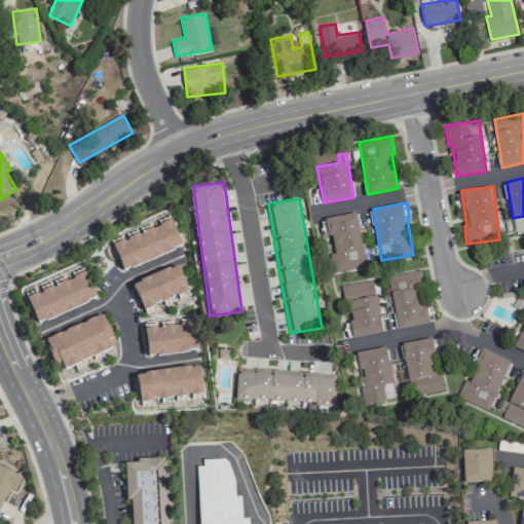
[(368,265),(358,212),(327,218),(334,252),(330,253),(333,272),(368,265)]
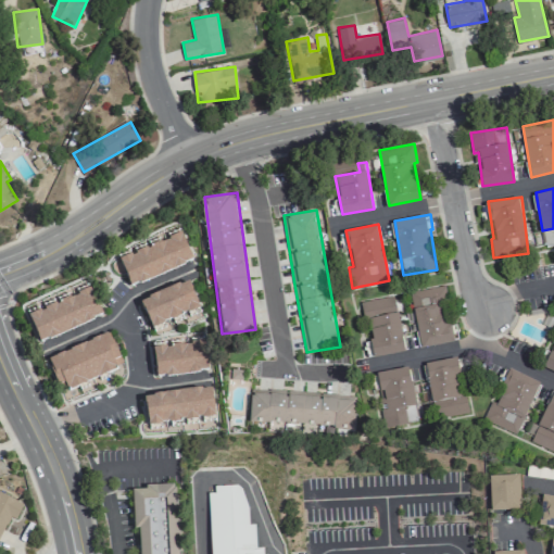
[(543,231),(545,246),(553,244),(553,230),(543,231)]
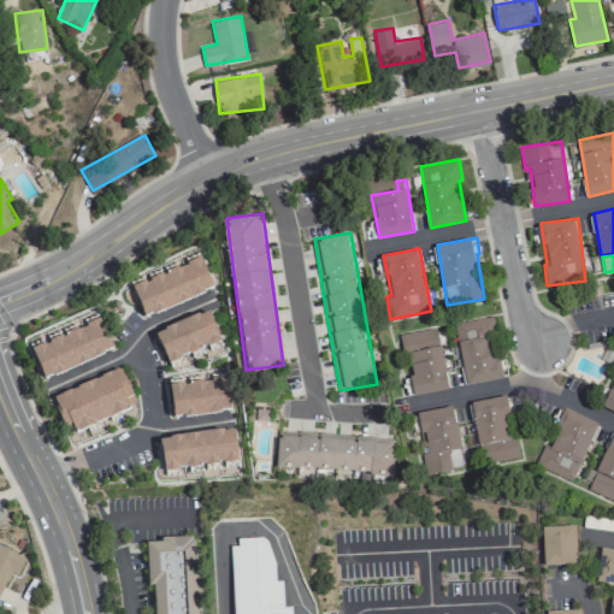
[(214,289),(204,258),(134,283),(145,314),(214,289)]
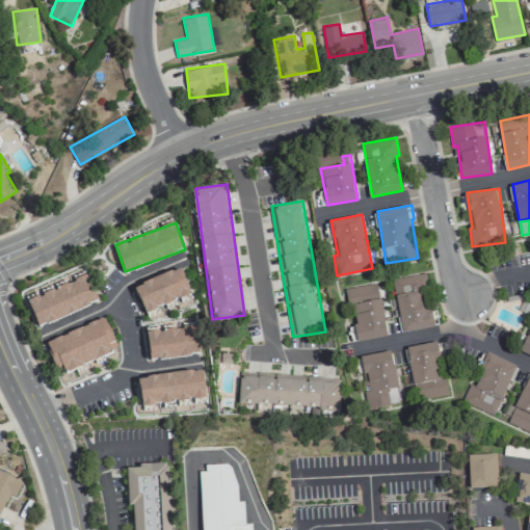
[(135,285),(144,311),(191,294),(182,268),(135,285)]
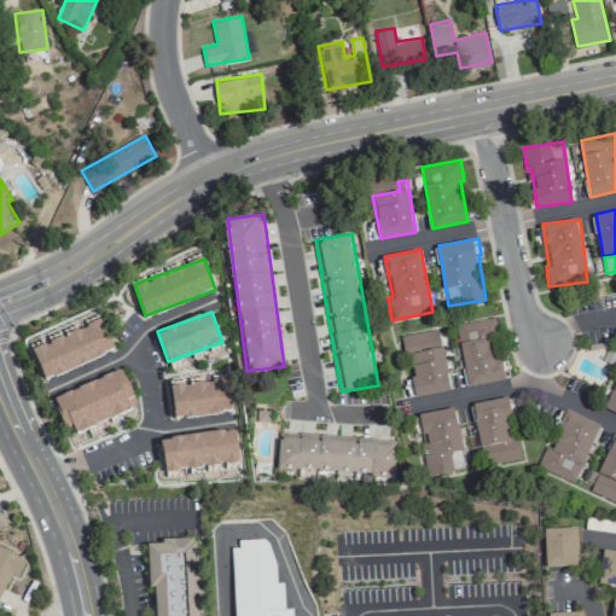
[(506,378),(494,317),(457,324),(469,385),(506,378)]
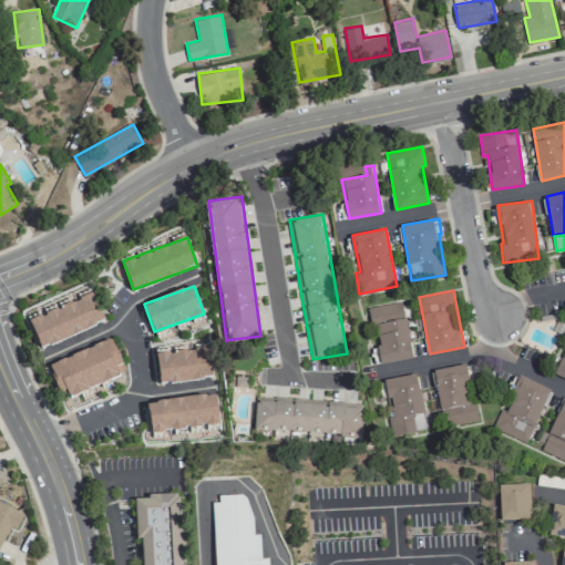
[(105,324),(94,294),(30,318),(41,347),(105,324)]
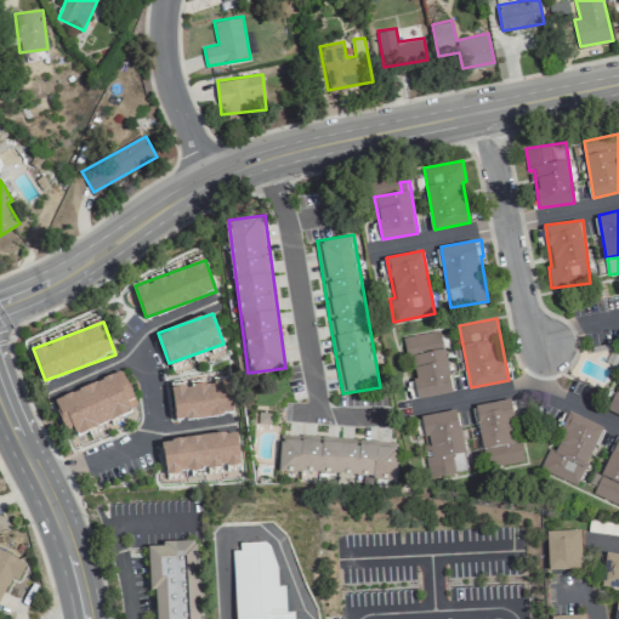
[(418,398),(453,392),(443,329),(407,335),(418,398)]
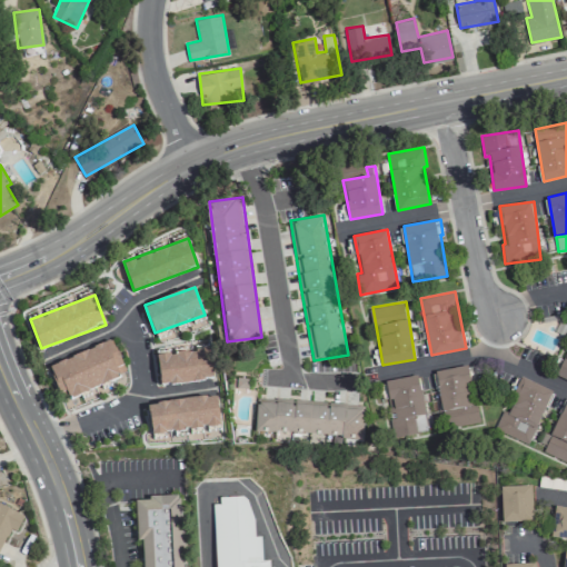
[(50,364),(63,398),(127,374),(113,339),(50,364)]
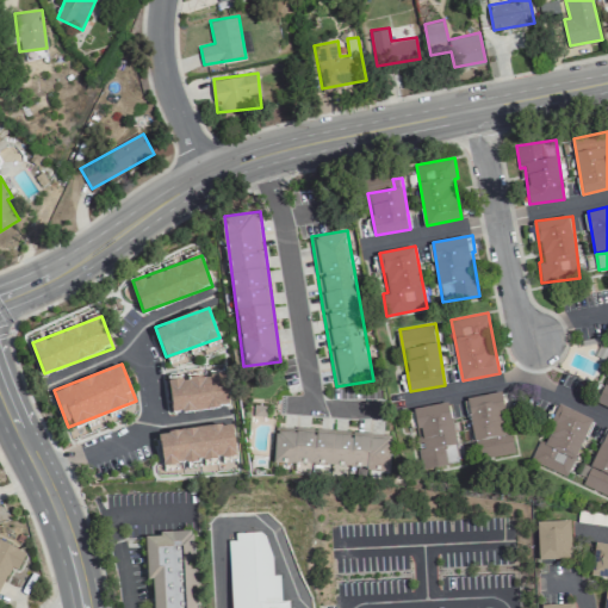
[(172,411),(229,407),(227,374),(169,379),(172,411)]
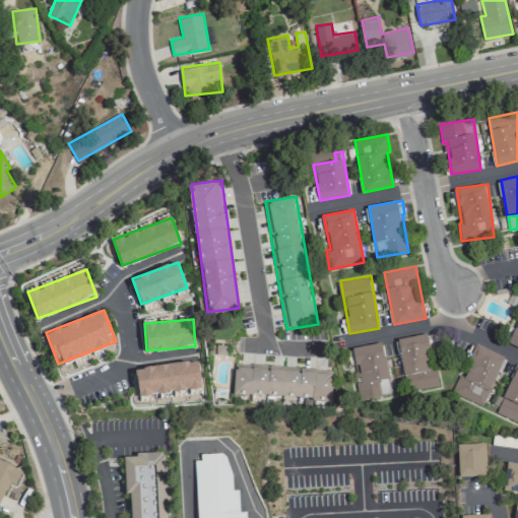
[(398,338),(407,390),(439,385),(431,333),(398,338)]
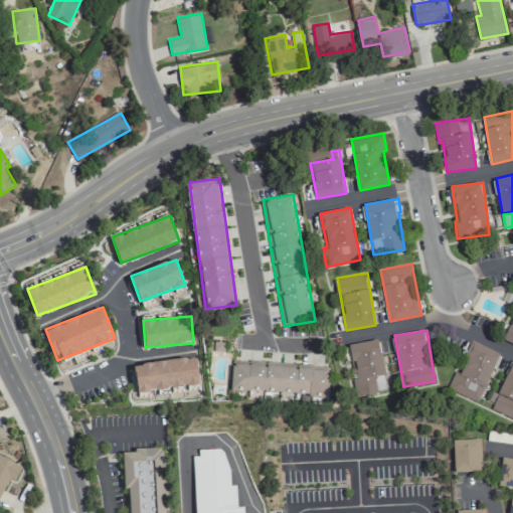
[(349,343),(357,394),(388,390),(380,338),(349,343)]
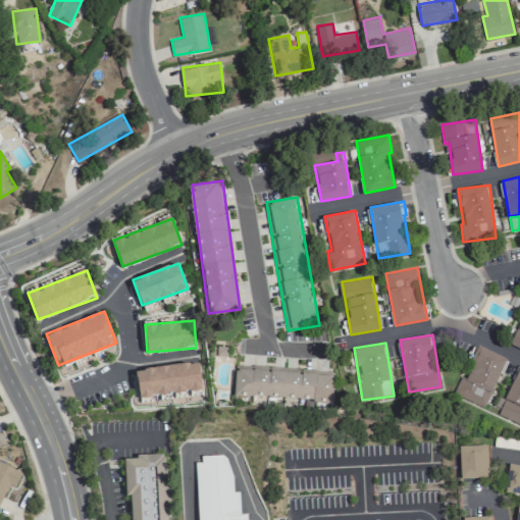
[(507,357),(478,346),(465,377),(462,375),(454,394),(486,407),(507,357)]
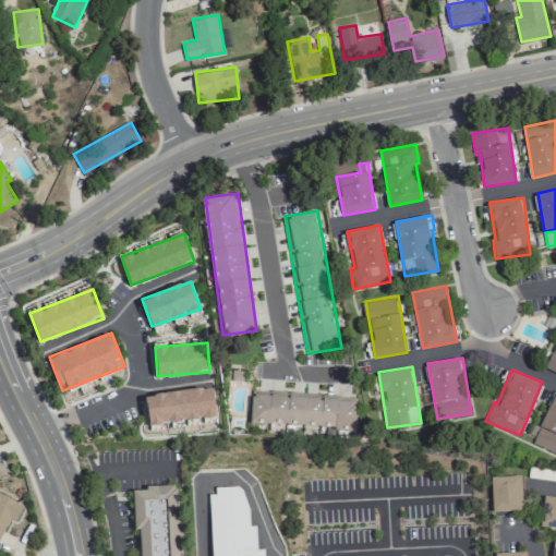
[(213,387),(146,396),(149,425),(217,417),(213,387)]
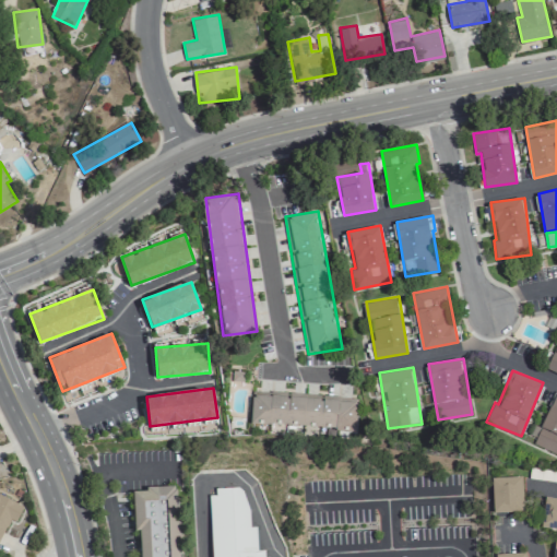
[(251,424),(356,428),(358,395),(252,391),(251,424)]
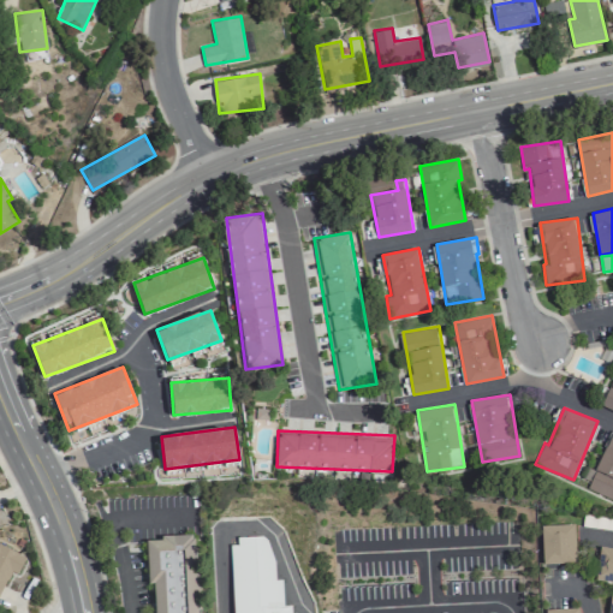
[(612,430),(590,489),(612,498),(612,430)]
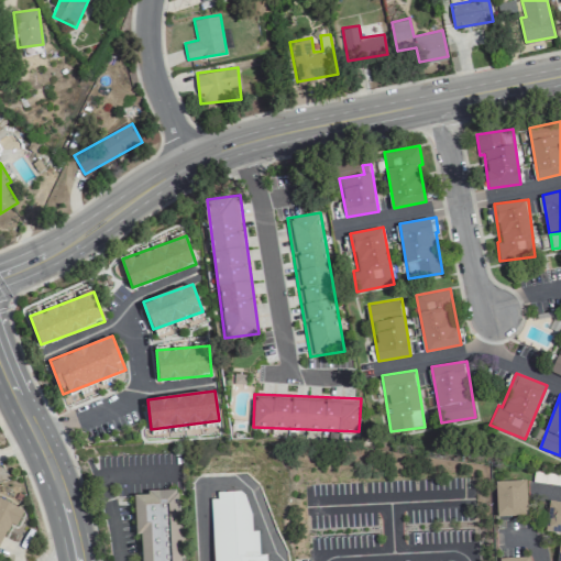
[(528,515),(527,479),(496,480),(497,516),(528,515)]
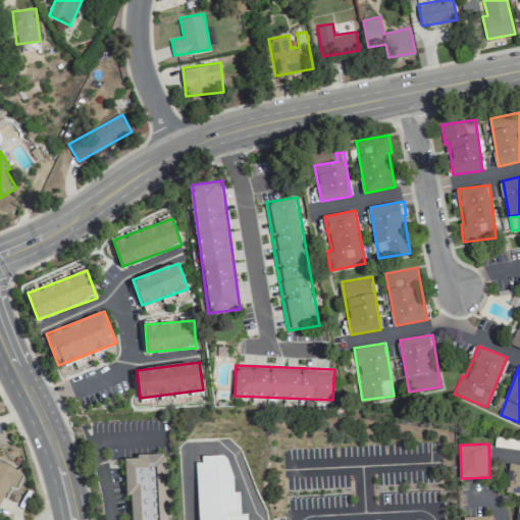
[(132,519),(168,519),(166,454),(125,456),(126,495),(132,494),(132,519)]
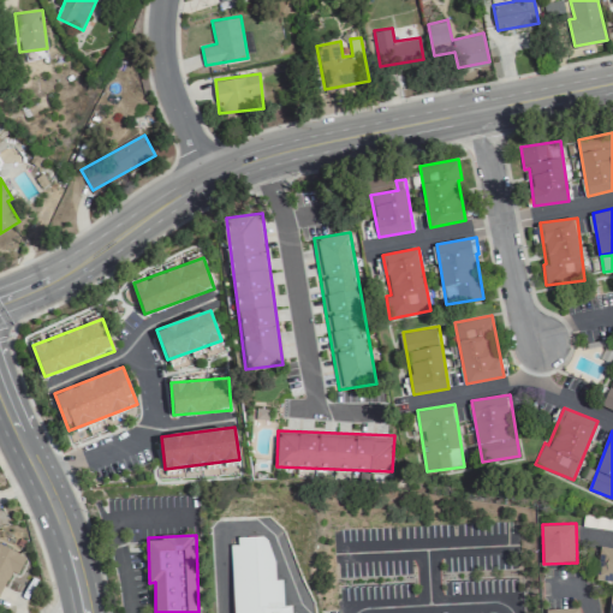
[(232,543),(234,612),(295,612),(295,603),(284,603),(284,578),(274,578),(272,535),(238,536),(238,543),(232,543)]
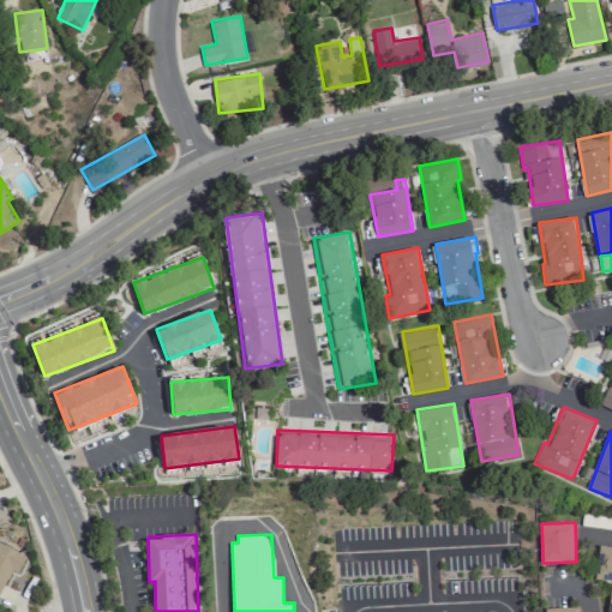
[(27,555),(0,541),(0,594),(12,569),(19,571),(27,555)]
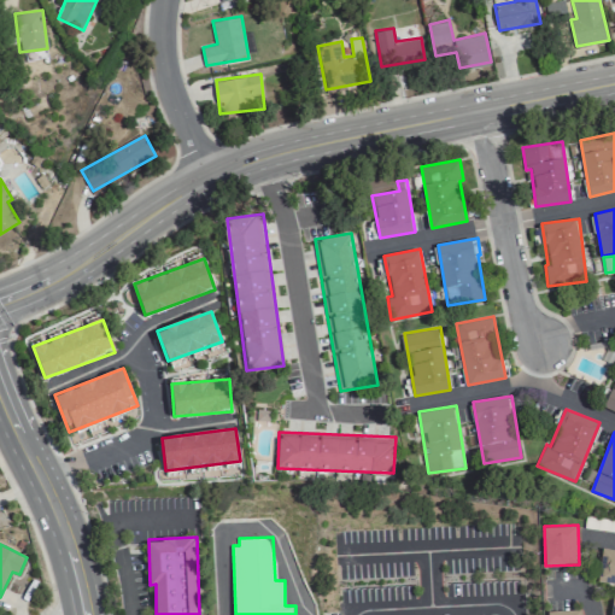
[(614,549),(603,548),(598,580),(614,583),(614,549)]
